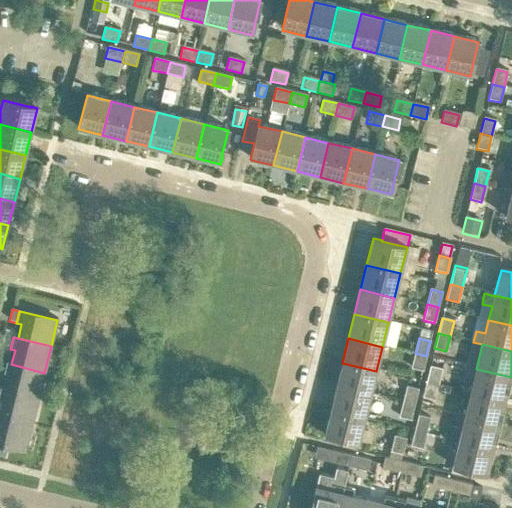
[(426,356),(415,353),(411,369),(422,371),(426,356)]
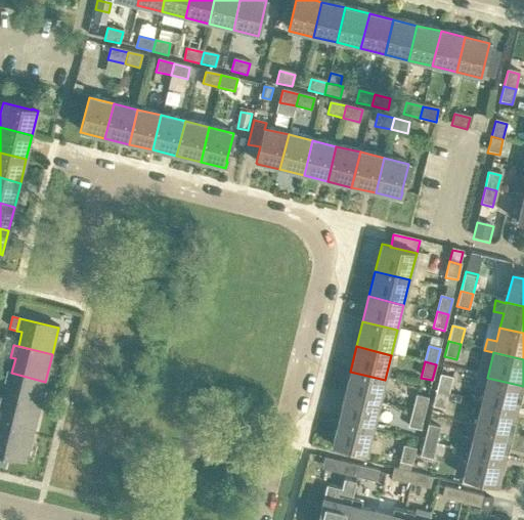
[(0,398),(39,408),(45,382),(11,373),(6,372),(3,384),(8,385),(5,399),(0,398)]
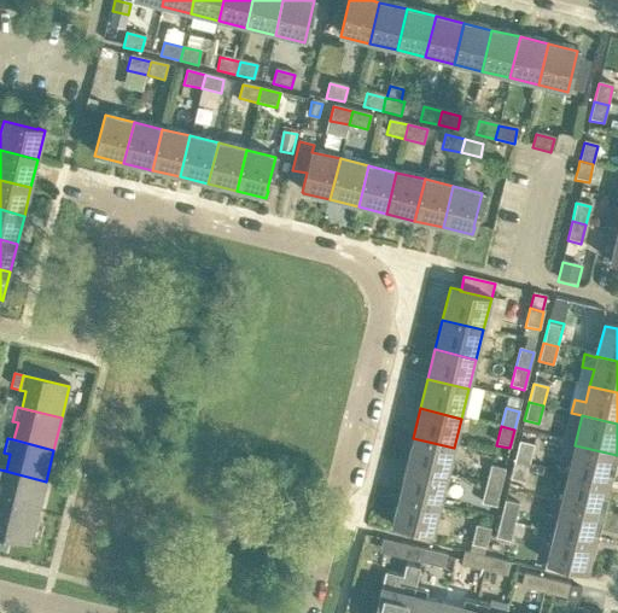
[(413,438),(406,467),(447,478),(454,448),(413,438)]
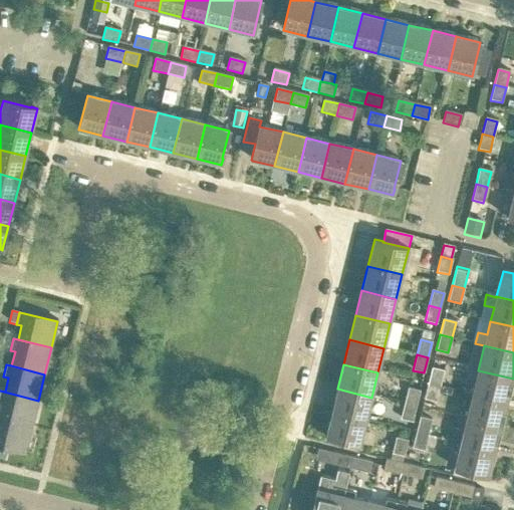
[(432,368),(428,384),(440,387),(444,371),(432,368)]
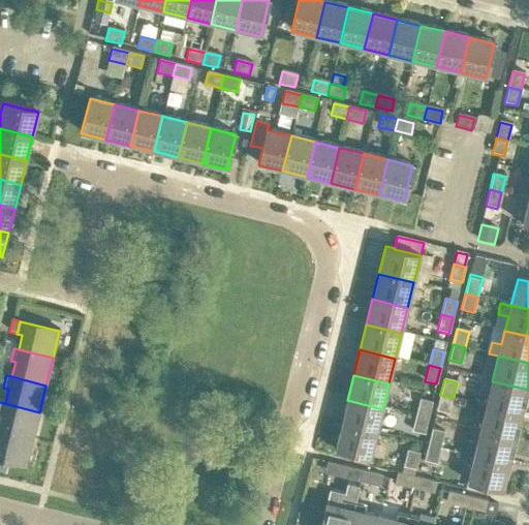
[(492,381),(486,406),(521,414),(523,406),(524,406),(528,390),(492,381)]
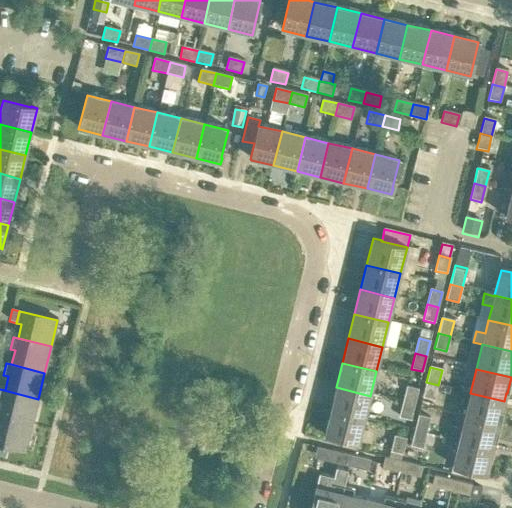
[(438,385),(426,382),(422,397),(434,400),(438,385)]
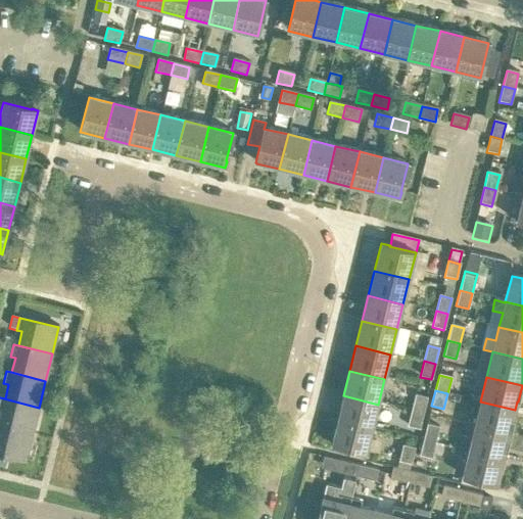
[(343,395),(337,421),(372,429),(378,405),(343,395)]
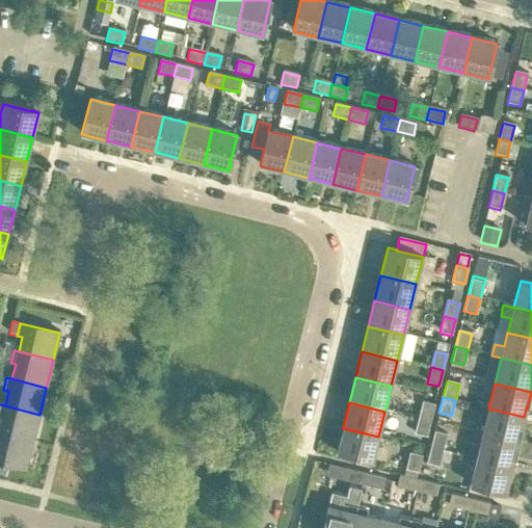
[(423,402),(419,418),(430,421),(434,405),(423,402)]
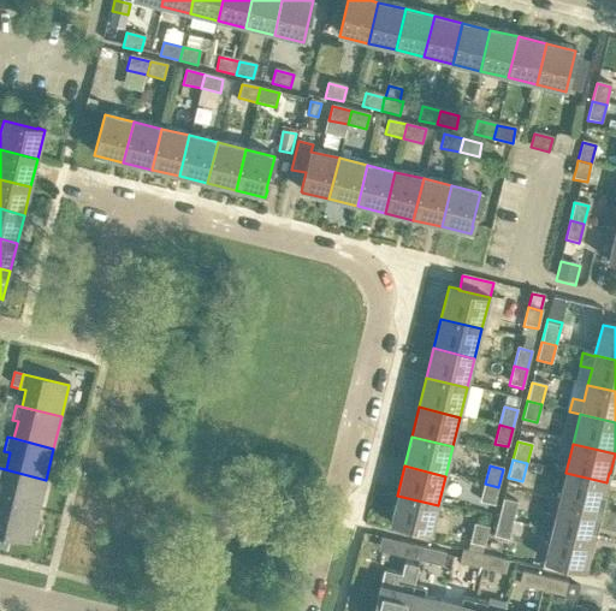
[(0,502),(37,511),(46,480),(0,468),(0,482),(3,484),(0,492),(0,502)]
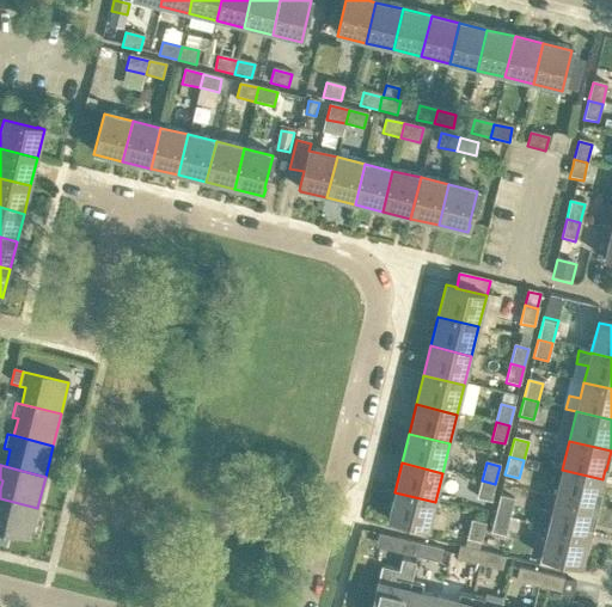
[(562,470),(555,498),(597,509),(601,490),(600,490),(603,479),(562,470)]
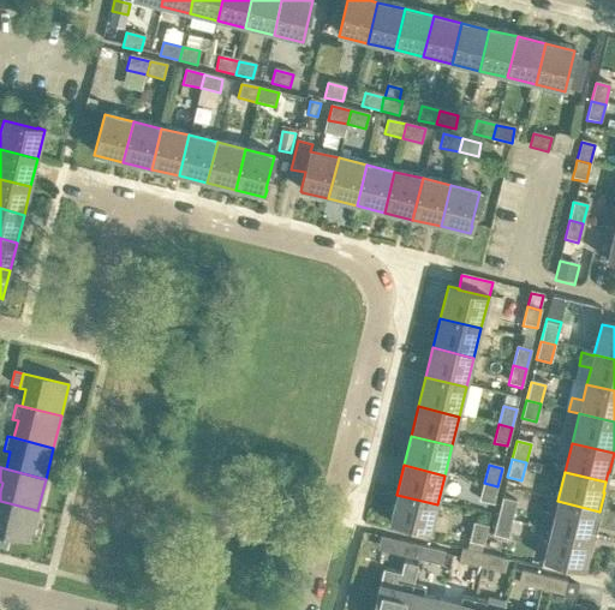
[(497,486),(484,483),(479,502),(493,504),(497,486)]
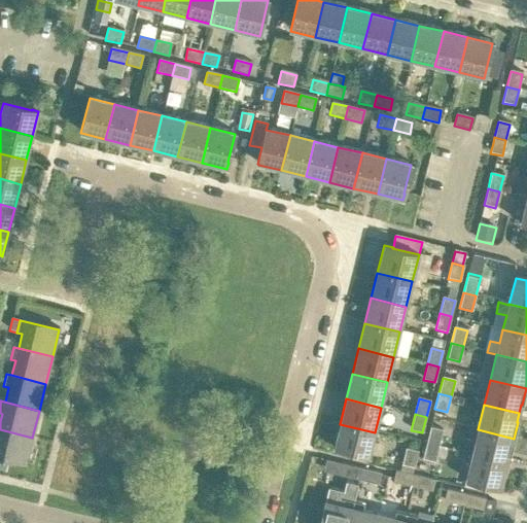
[(375,432),(340,424),(334,449),(343,451),(369,457),(375,432)]
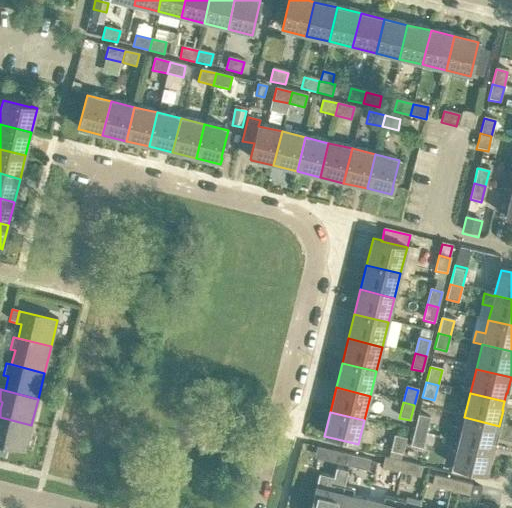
[(418,416),(414,431),(426,434),(430,418),(418,416)]
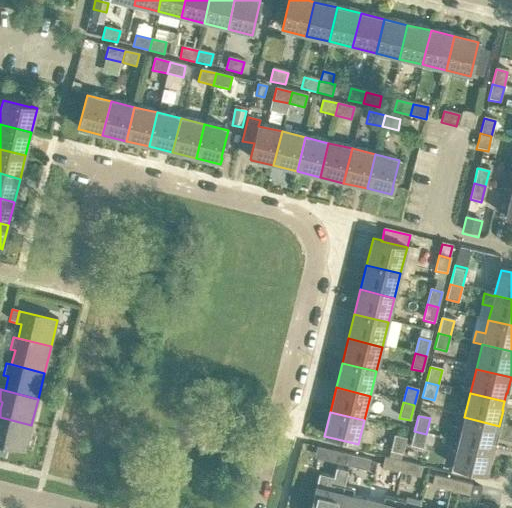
[(31,425),(0,417),(0,445),(8,447),(25,451),(31,425)]
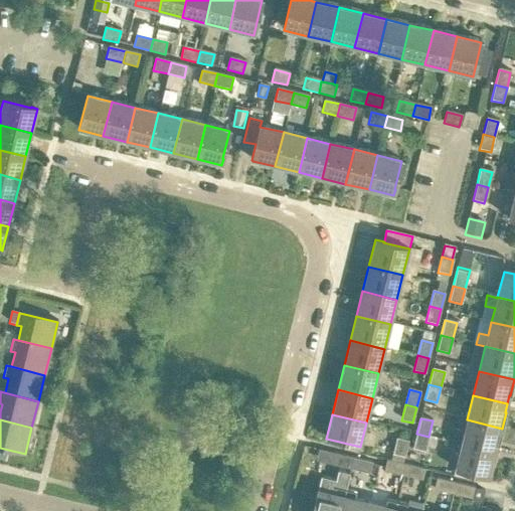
[(467,419),(461,445),(495,453),(497,445),(498,445),(502,429),(467,419)]
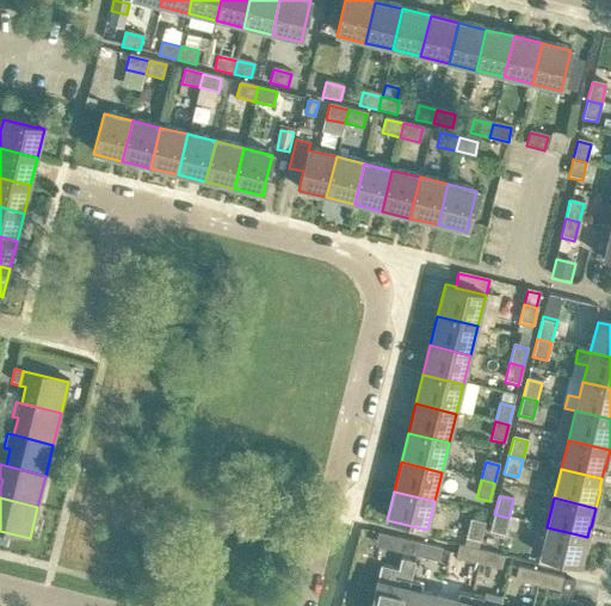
[(508,518),(494,514),(491,532),(504,536),(508,518)]
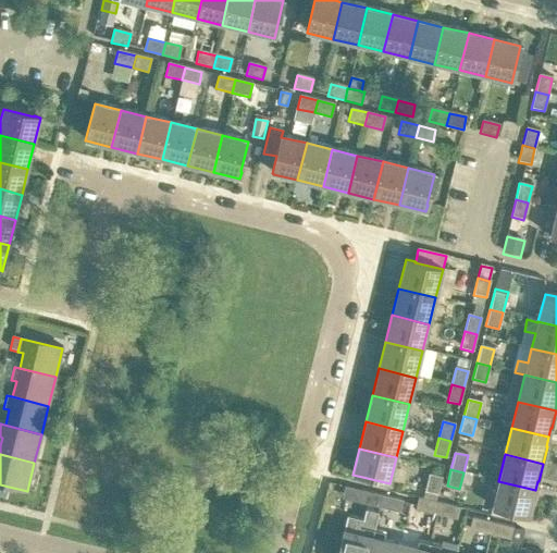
[(425,492),(437,495),(442,478),(430,475),(425,492)]
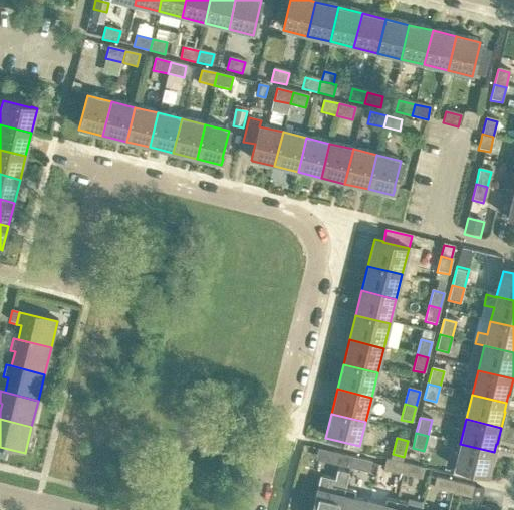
[(494,452),(460,444),(454,469),(480,475),(479,476),(488,478),(492,461),(494,452)]
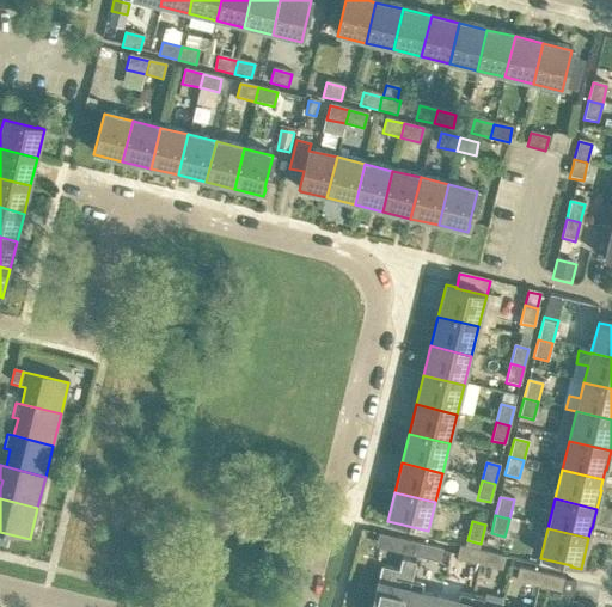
[(0,532),(0,545),(7,547),(10,534),(0,532)]
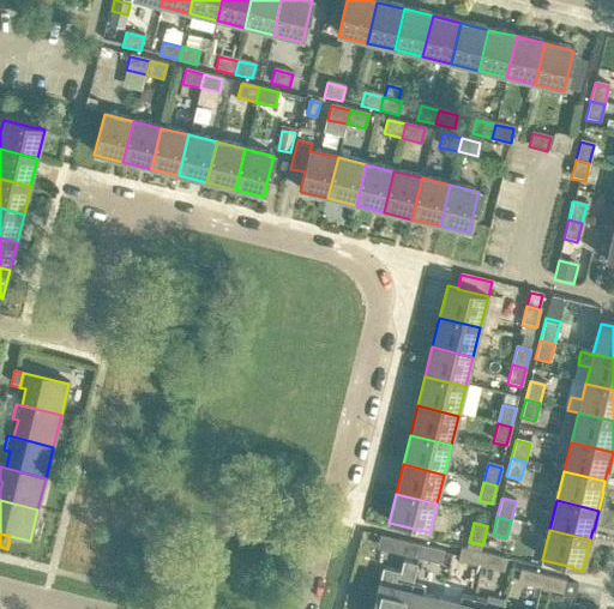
[(396,555),(417,560),(421,547),(398,541),(396,555)]
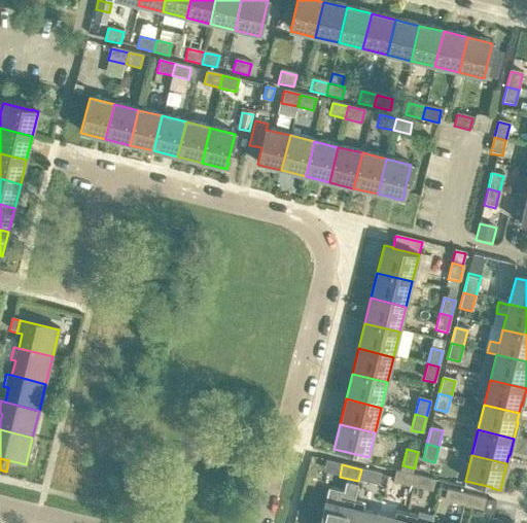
[(361,469),(358,481),(378,486),(381,475),(361,469)]
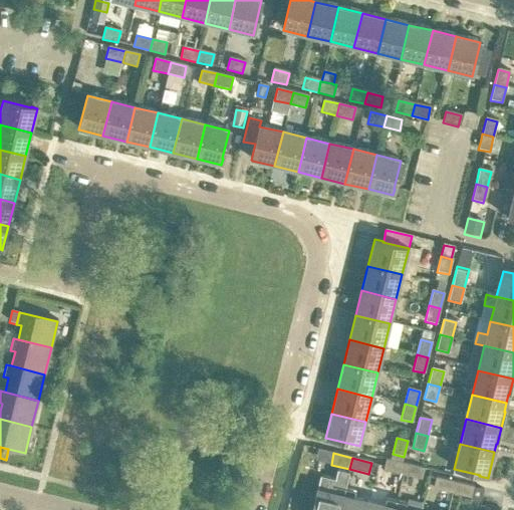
[(383,471),(402,475),(405,464),(387,460),(383,471)]
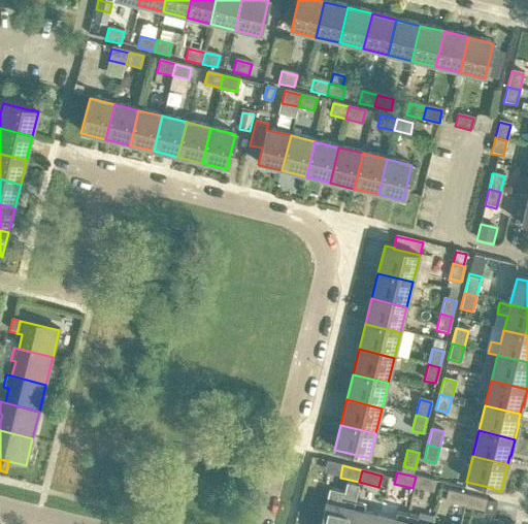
[(416,477),(413,488),(433,493),(435,482),(416,477)]
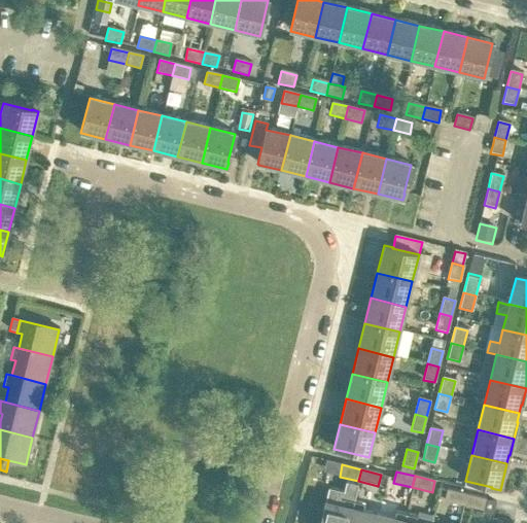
[(444,501),(463,507),(466,495),(447,490),(444,501)]
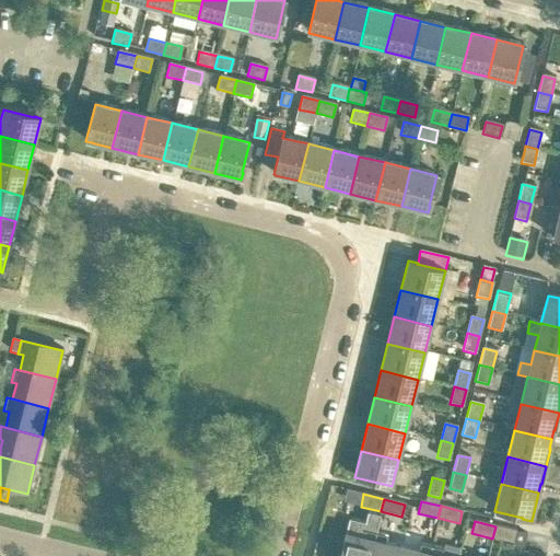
[(496,526),(492,539),(513,544),(515,532),(516,532),(496,526)]
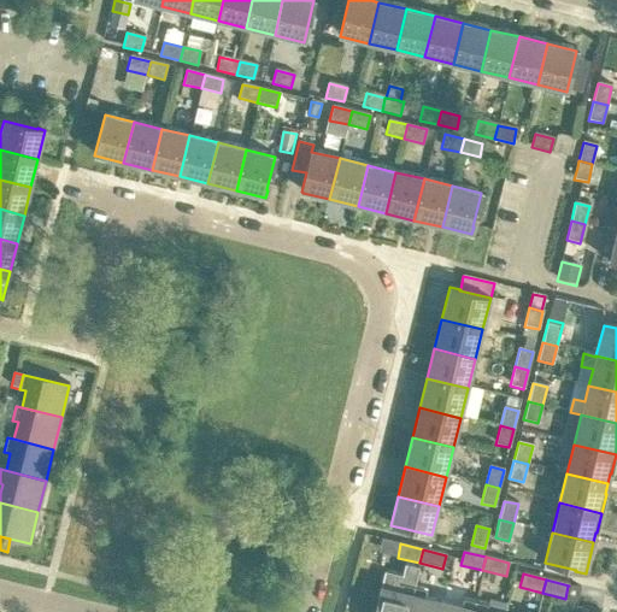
[(406,611),(413,587),(401,583),(399,593),(381,588),(374,611),(406,611)]
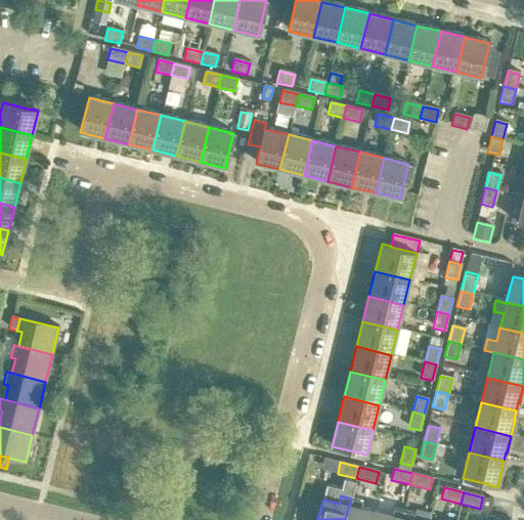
[(482,497),(480,509),(487,510),(490,500),(482,497)]
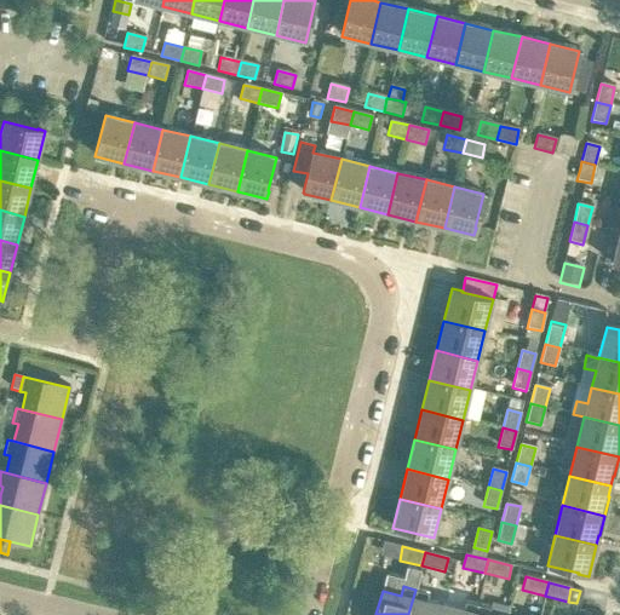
[(442,614),(445,607),(425,602),(428,592),(415,590),(408,614),(442,614)]
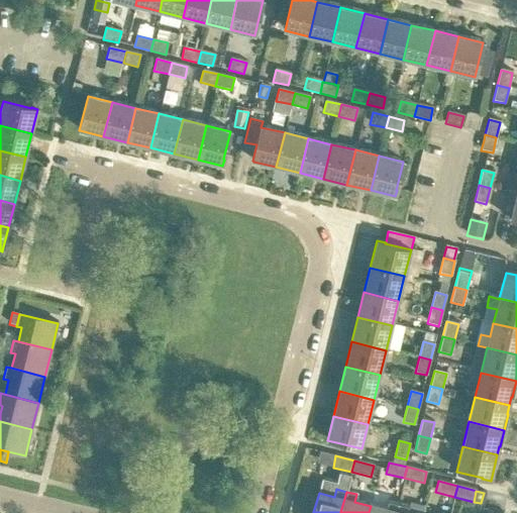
[(395,512),(398,504),(388,502),(386,510),(371,506),(369,512),(395,512)]
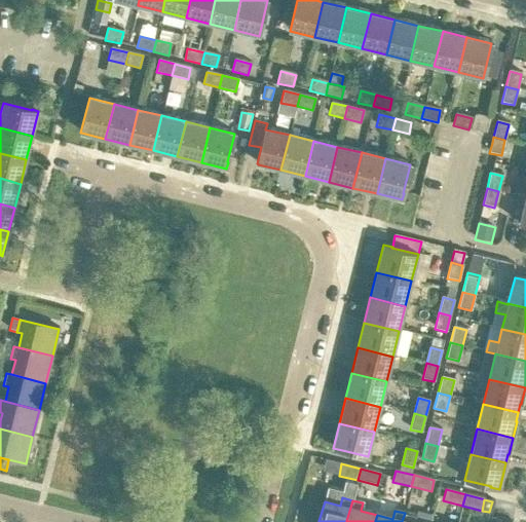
[(414,521),(415,516),(405,513),(402,521),(414,521)]
